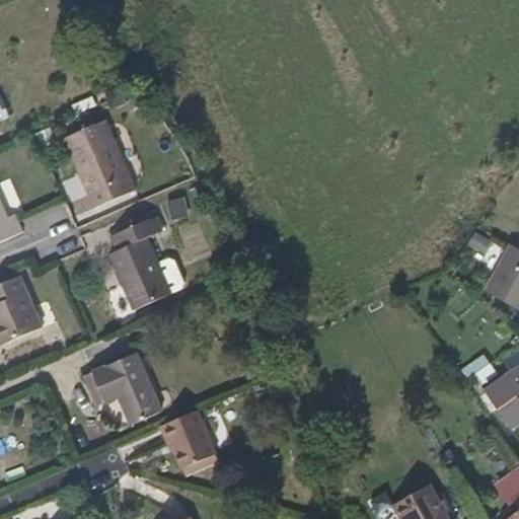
[(82,125),(100,117),(93,98),(74,106),(82,125)]
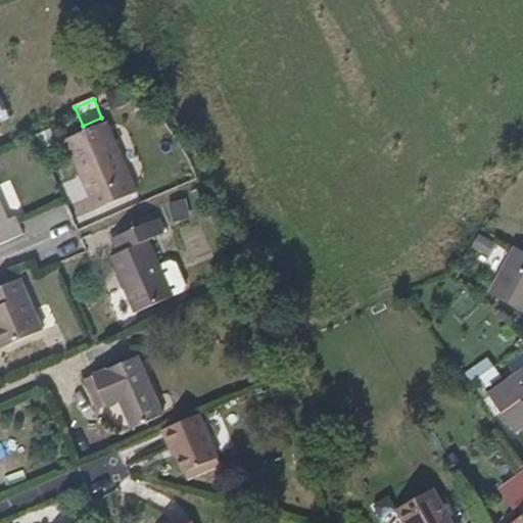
[(136,193),(107,123),(66,141),(96,210),(136,193)]
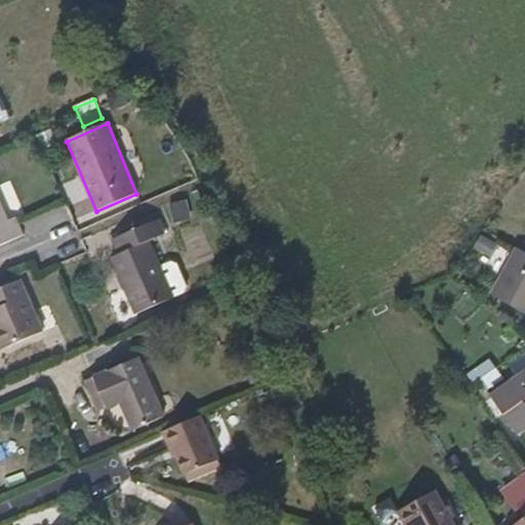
[(174,227),(193,221),(188,201),(168,206),(174,227)]
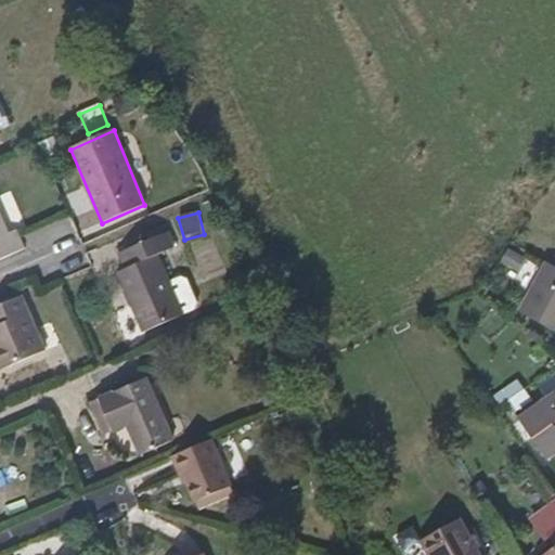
[(0,261),(26,250),(21,237),(17,231),(9,234),(0,215),(0,261)]
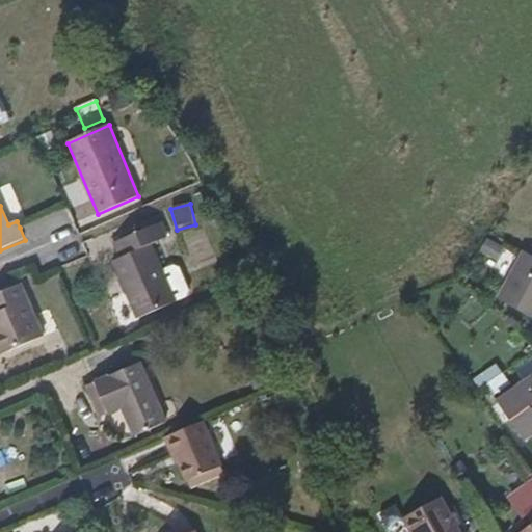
[(166,239),(160,224),(116,244),(123,258),(114,262),(139,318),(186,297),(190,291),(180,268),(174,266),(162,270),(152,246),(166,239)]
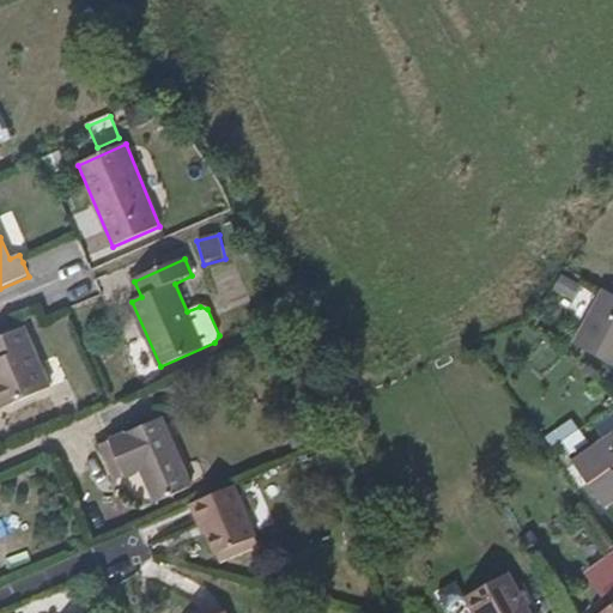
[(575,304),(582,285),(562,278),(554,296),(575,304)]
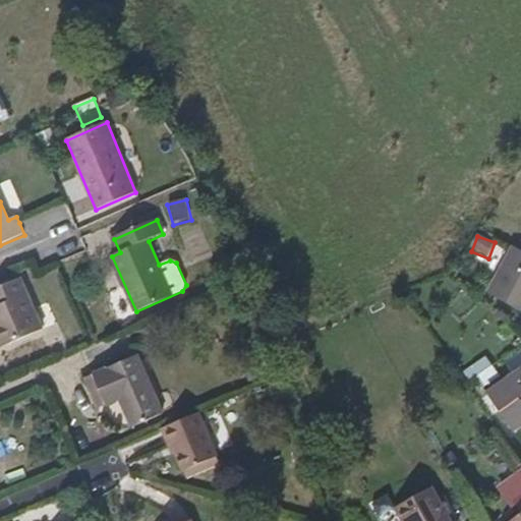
[(520,252),(513,248),(487,294),(520,311),(520,252)]
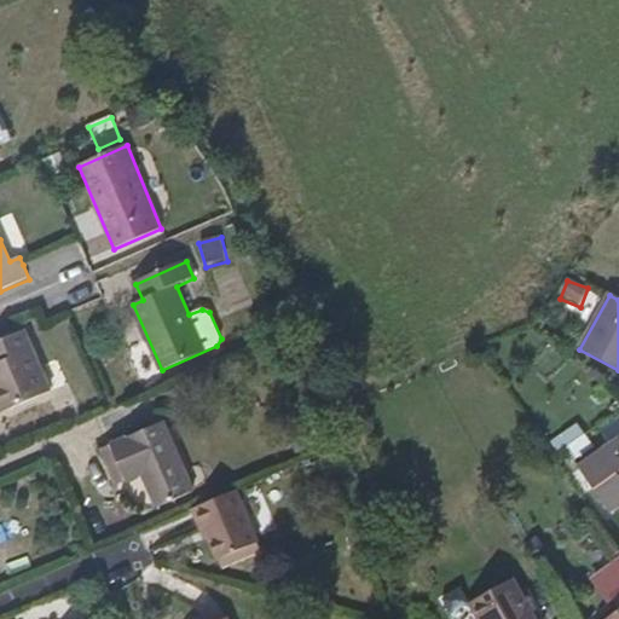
[(50,392),(24,331),(0,342),(0,406),(3,412),(50,392)]
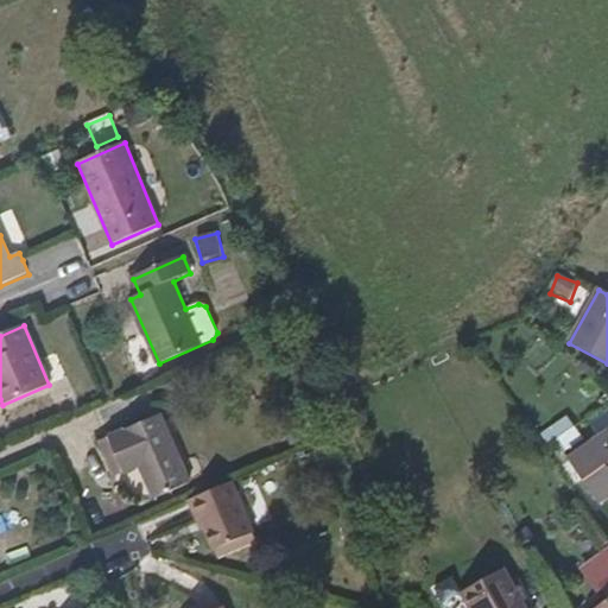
[(191,483),(162,416),(109,438),(126,475),(140,469),(153,500),(191,483)]
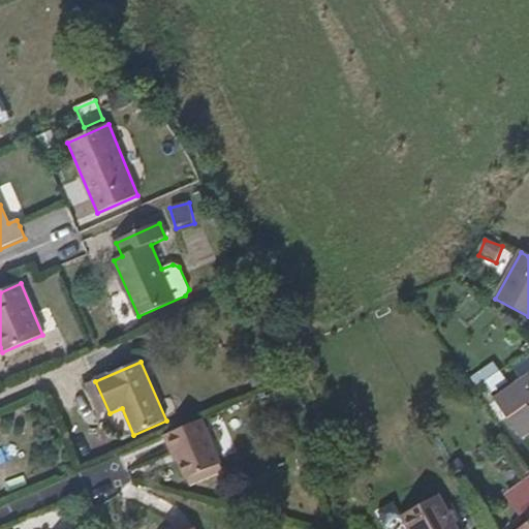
[(495,362),(478,372),(492,396),(508,386),(495,362)]
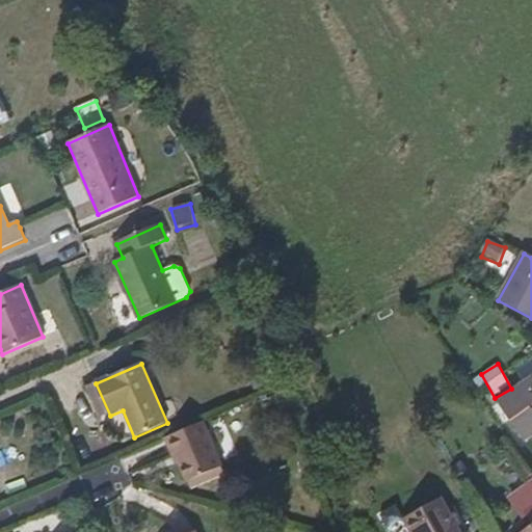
[(531,436),(531,378),(498,403),(525,442),(531,436)]
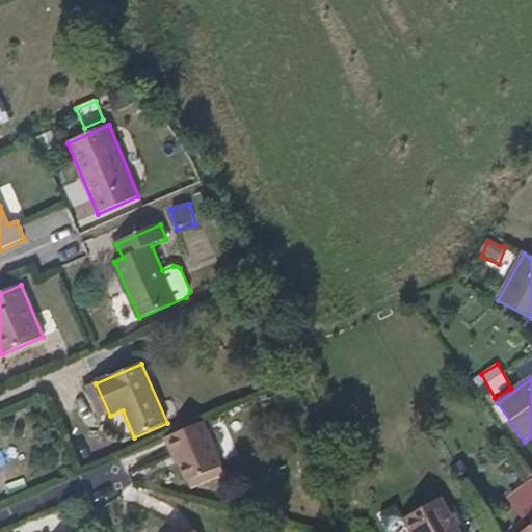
[(204,423),(166,439),(175,458),(180,456),(182,461),(190,480),(222,467),(204,423)]
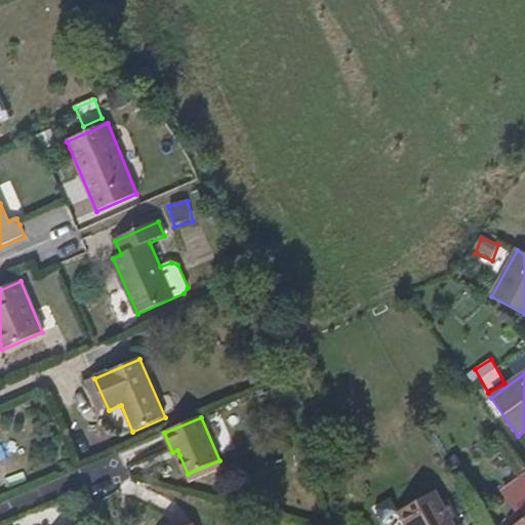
[(454,524),(452,520),(444,508),(435,491),(399,510),(407,524),(454,524)]
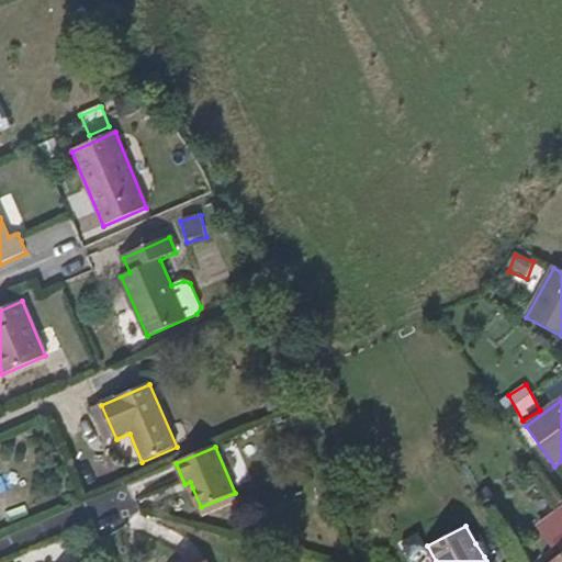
[(475,543),(484,557),(489,554),(481,541),(475,543)]
